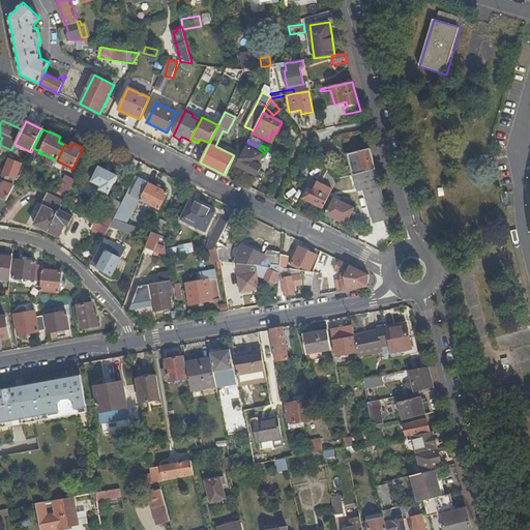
[(245,147),(236,166),(257,176),(262,167),(257,164),(261,155),(245,147)]
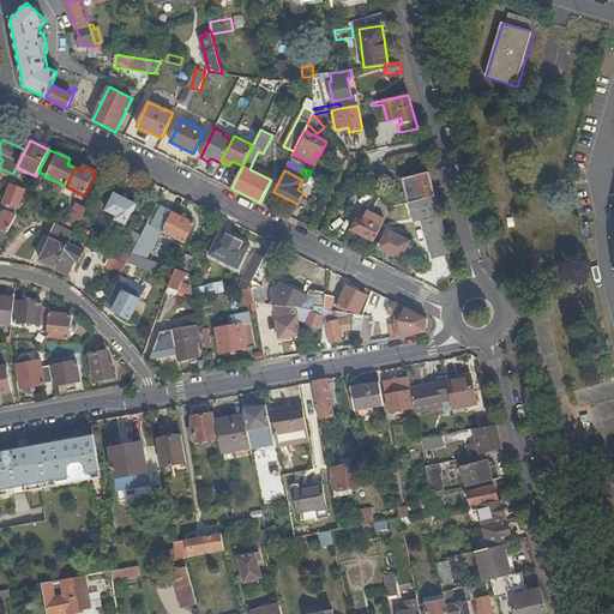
[(435,197),(429,173),(404,179),(410,204),(435,197)]
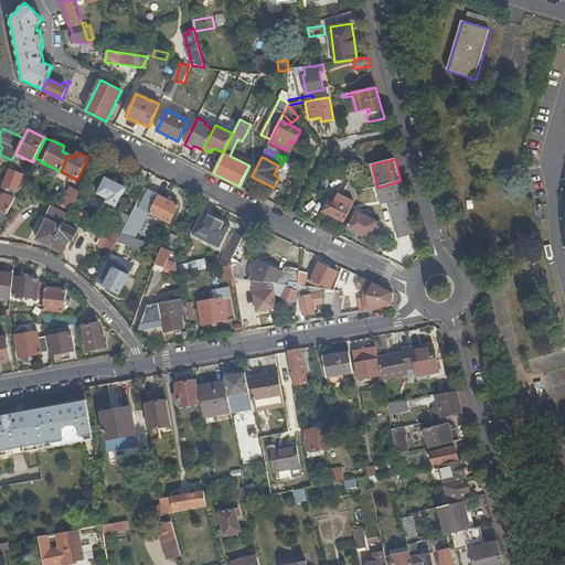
[(56,179),(61,171),(57,170),(57,172),(54,171),(56,169),(51,167),(48,173),(56,179)]
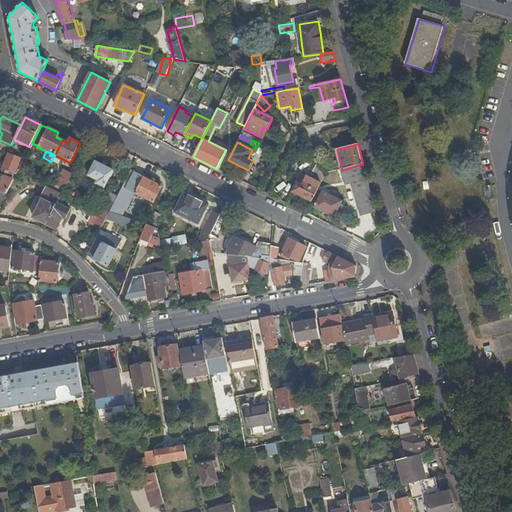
[(9,154),(3,169),(4,169),(15,172),(21,159),(9,154)]
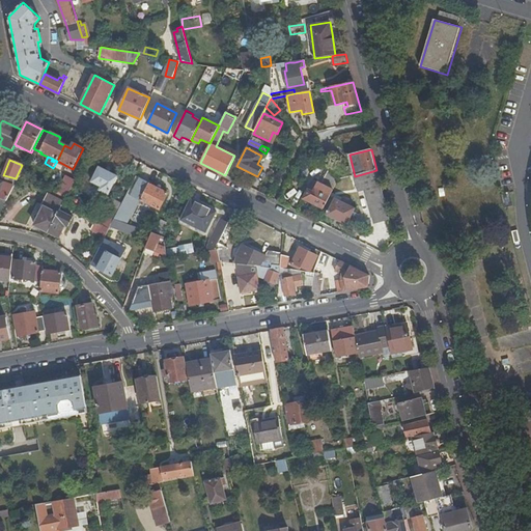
[(109,195),(118,176),(100,167),(91,183),(102,187),(100,191),(109,195)]
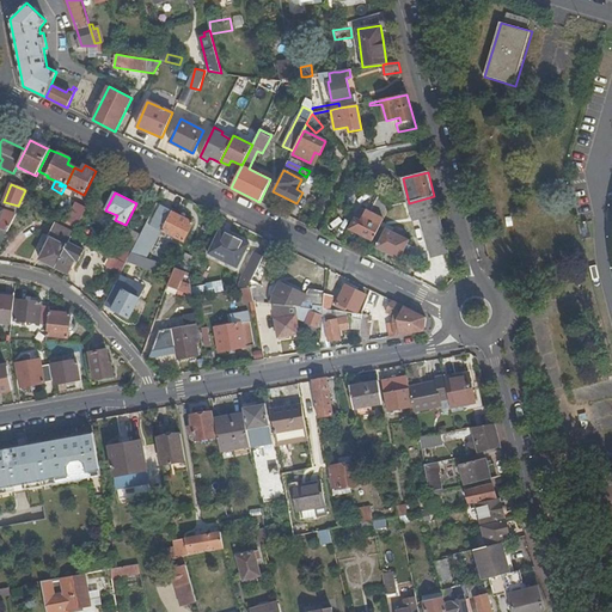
[(381,226),(390,208),(379,196),(371,213),(361,208),(350,230),(374,240),(381,226)]
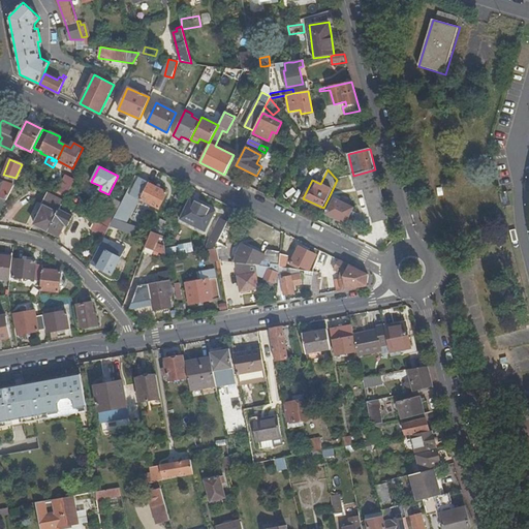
[(353,176),(349,177),(353,192),(364,190),(361,179),(376,175),(375,169),(353,176)]
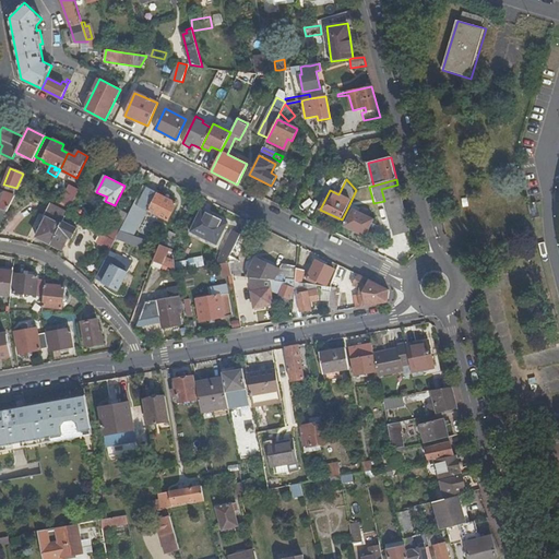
[(3,185),(0,182),(0,209),(7,212),(15,197),(4,192),(4,191),(2,191),(4,185),(3,185)]
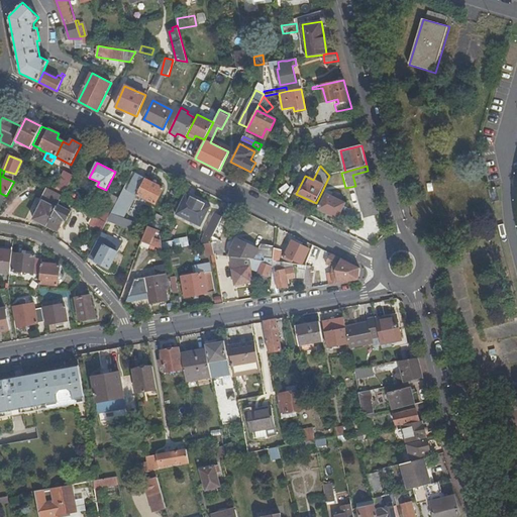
[(65,171),(57,187),(66,191),(74,175),(65,171)]
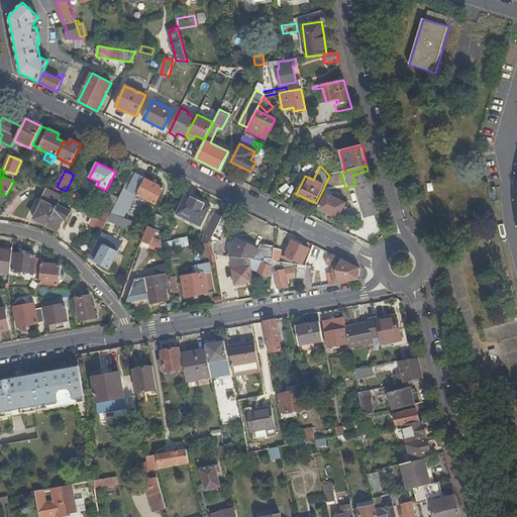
[(352,175),(355,186),(371,182),(368,171),(352,175)]
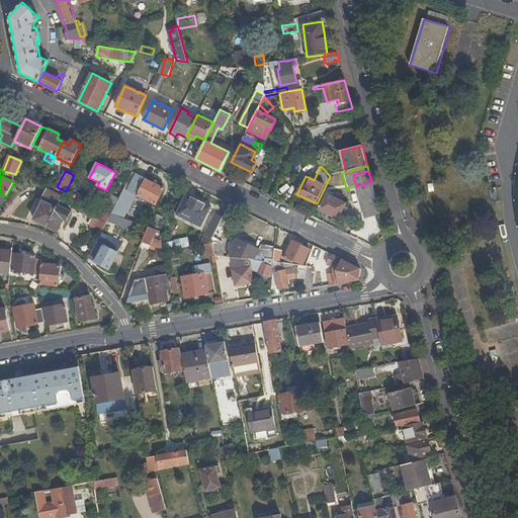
[(164,188),(133,173),(116,203),(111,213),(119,217),(134,190),(136,191),(135,194),(156,204),(164,188)]
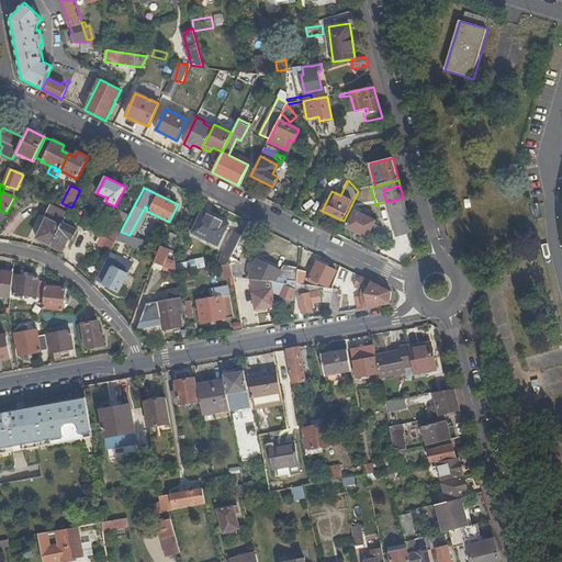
[(396,236),(413,232),(403,198),(386,202),(396,236)]
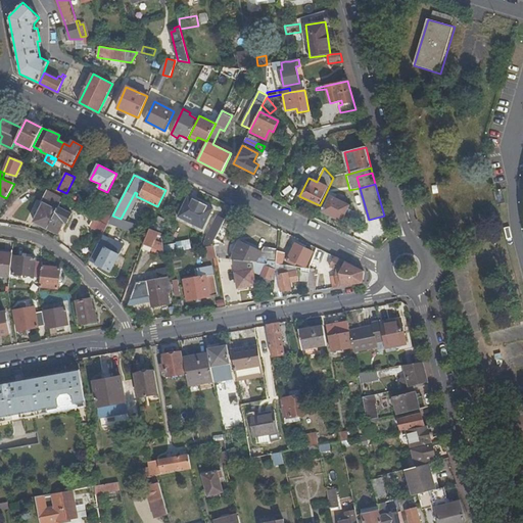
[(35,222),(49,229),(59,207),(62,202),(63,199),(47,191),(41,203),(44,204),(35,222)]
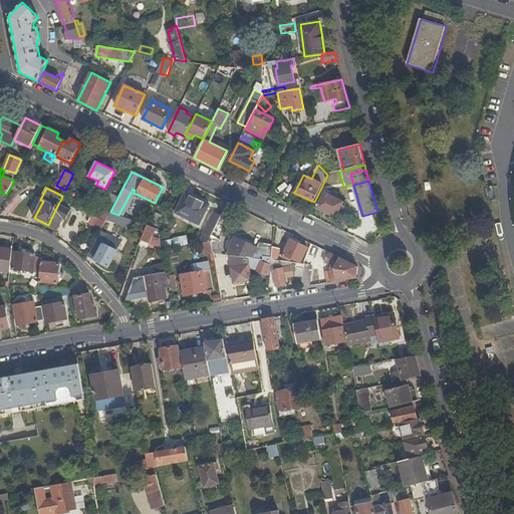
[(344,202),(320,190),(314,202),(318,205),(316,209),(336,219),(344,202)]
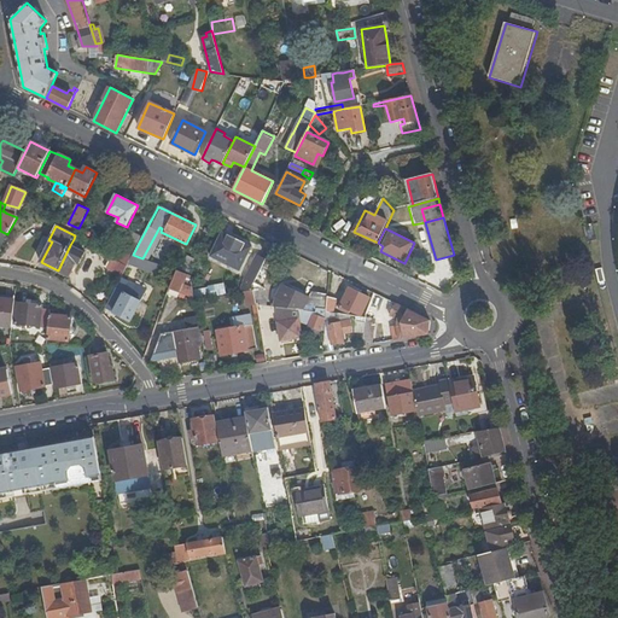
[(210,256),(240,272),(252,246),(222,232),(210,256)]
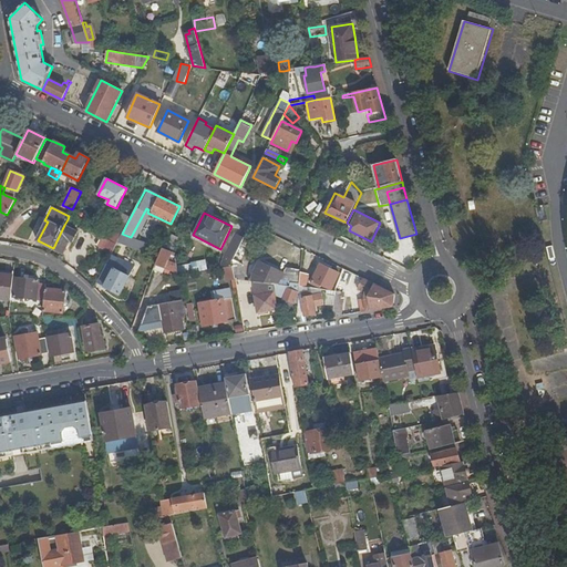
[(120,218),(109,240),(116,244),(117,241),(122,234),(127,223),(120,218)]
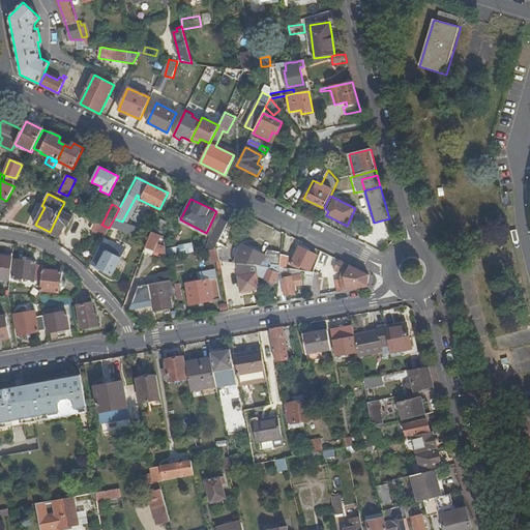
[(60,210),(50,232),(59,237),(65,226),(68,227),(72,217),(60,210)]
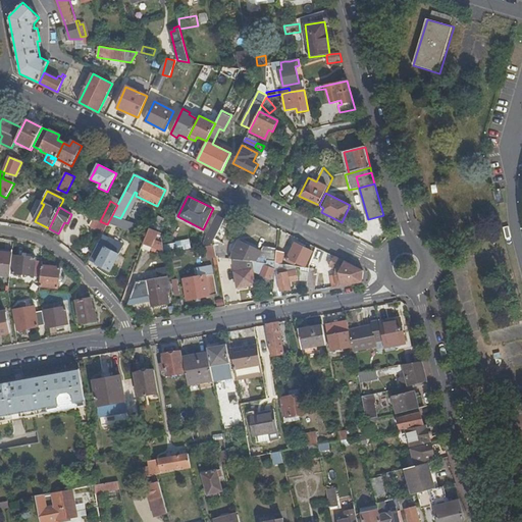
[(112,215),(108,222),(121,227),(124,220),(120,218),(112,215)]
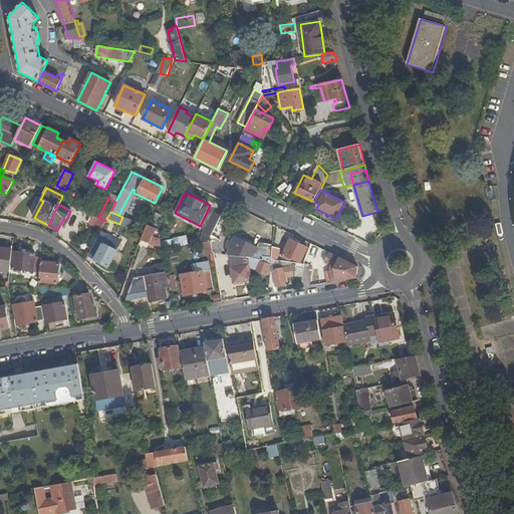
[(211,236),(221,216),(214,212),(204,233),(211,237),(211,236)]
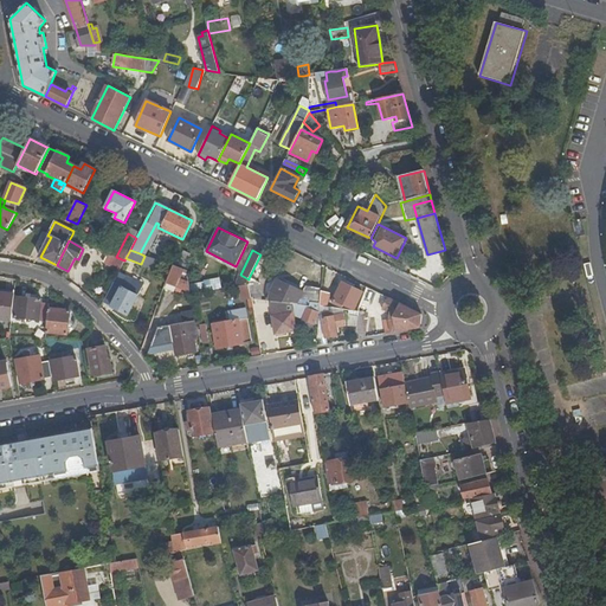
[(116,257),(108,252),(103,263),(120,271),(124,260),(116,257)]
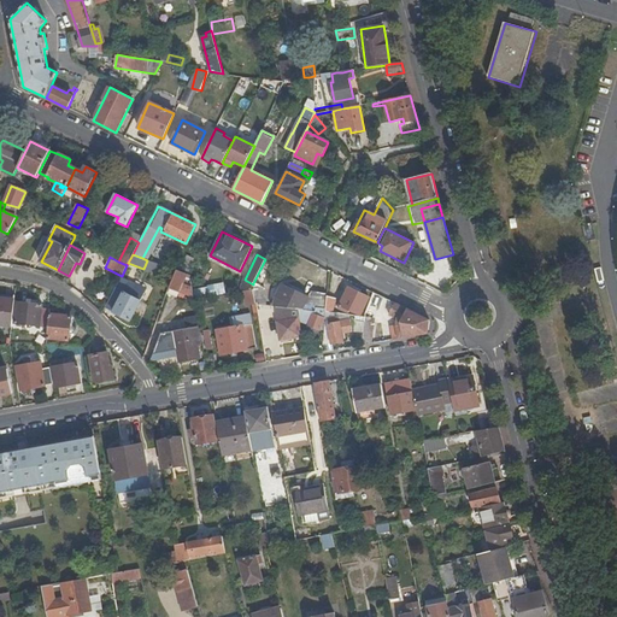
[(147,260),(144,269),(154,274),(159,265),(147,260)]
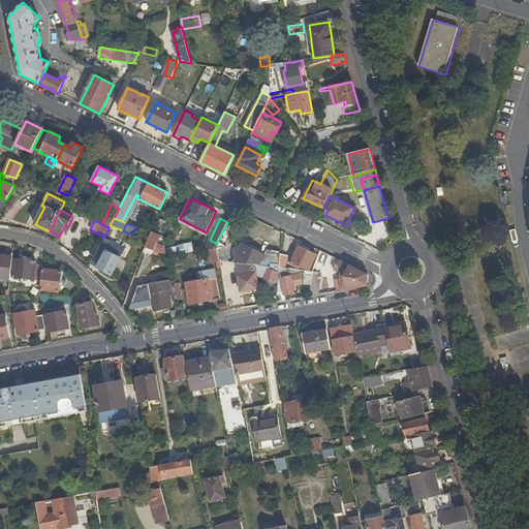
[(151,231),(146,247),(166,255),(163,236),(163,237),(151,231)]
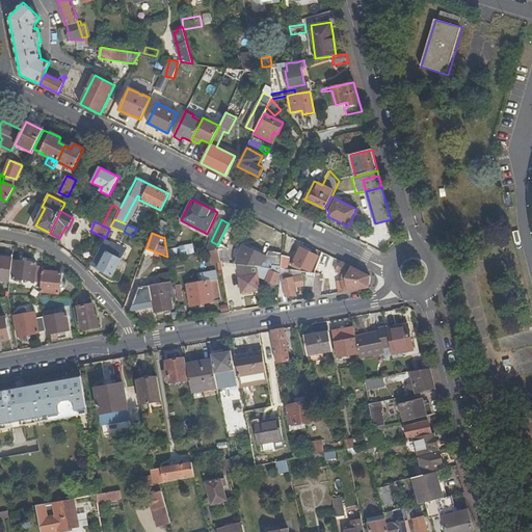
[(116,244),(114,248),(125,254),(127,249),(116,244)]
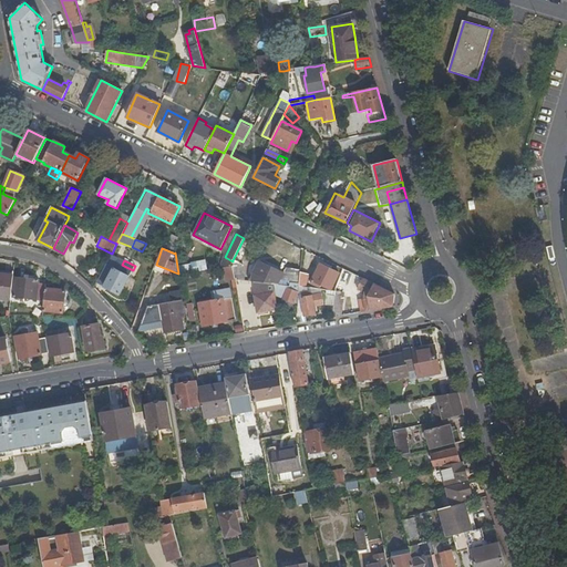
[(233,261),(234,264),(236,279),(245,280),(244,265),(233,261)]
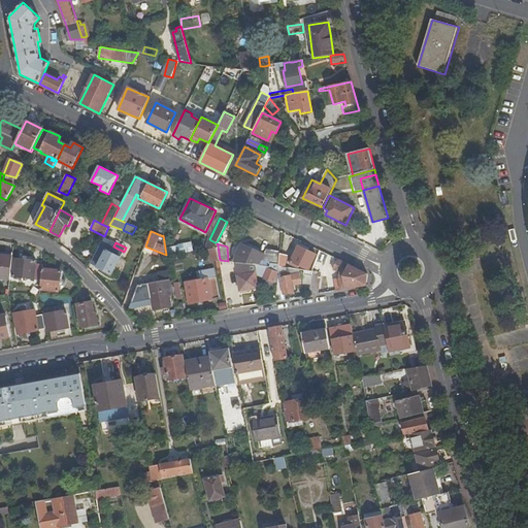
[(180,253),(191,251),(190,244),(179,245),(180,253)]
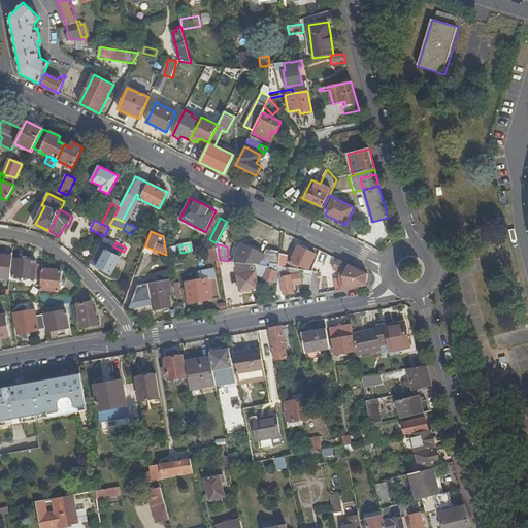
[(279,256),(279,252),(266,250),(264,253),(258,250),(257,252),(240,244),(235,255),(235,260),(232,260),(232,262),(255,265),(278,267),(279,256)]
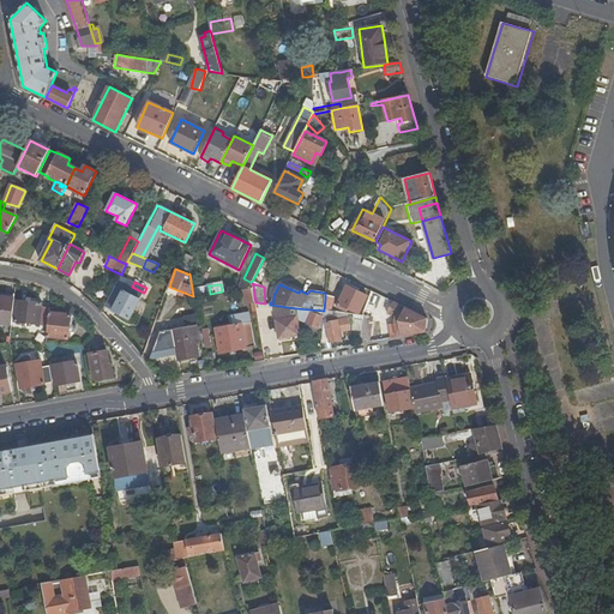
[(112,293),(104,307),(130,319),(144,293),(132,287),(128,294),(124,292),(120,298),(112,293)]
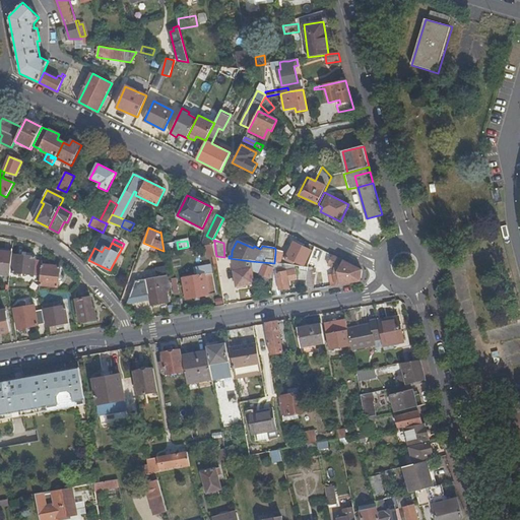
[(296,262),(304,266),(311,251),(294,243),(285,261),(289,262),(295,264),(296,262)]
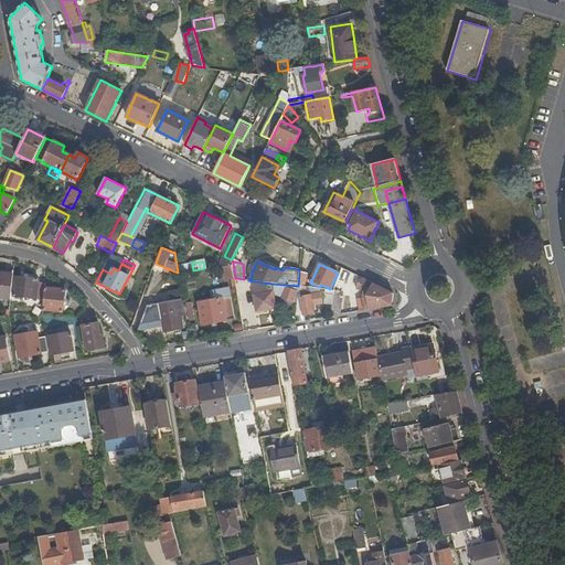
[(0,272),(0,297),(11,299),(13,274),(0,272)]
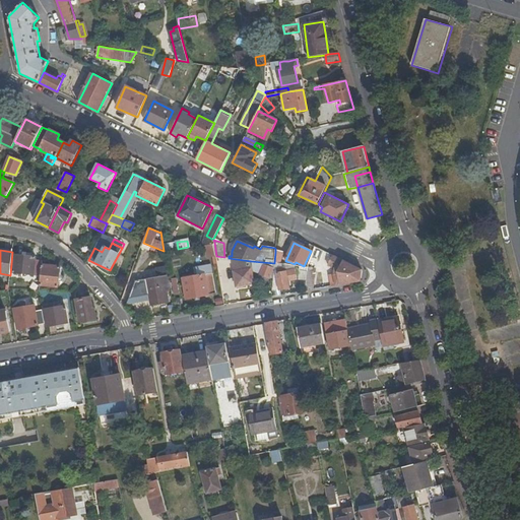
[(276,252),(275,252),(274,263),(280,264),(282,254),(281,253),(282,252),(277,251),(276,252)]
